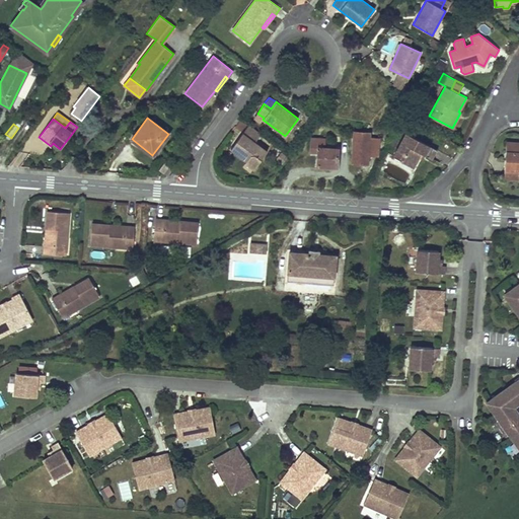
[(230,149),(254,167),(267,151),(254,142),(261,134),(248,125),(230,149)]
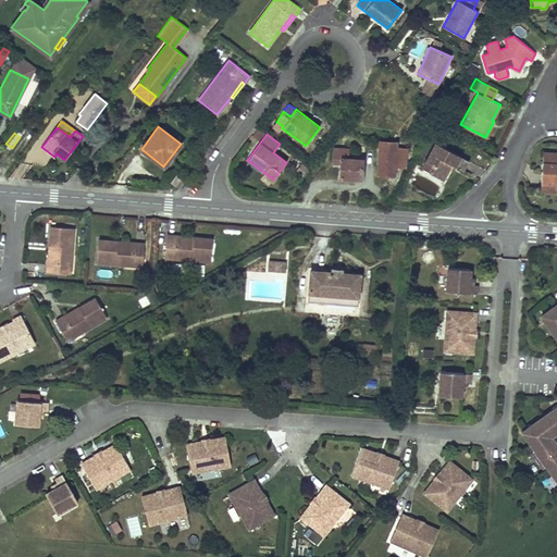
[(396,143),(380,141),(378,174),(394,175),(395,168),(396,147),(396,143)]
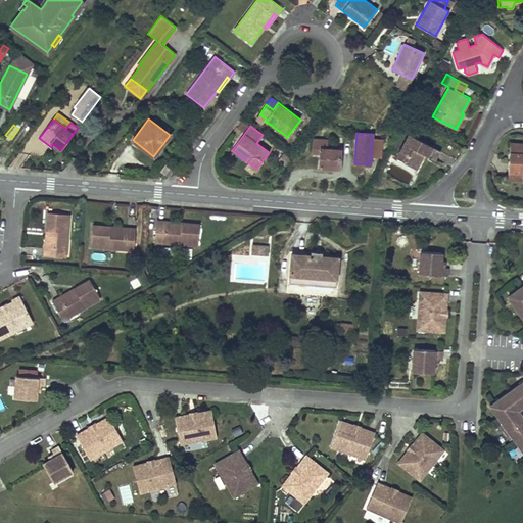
[(409,134),(396,157),(417,169),(423,158),(425,154),(427,155),(431,157),(436,148),(409,134)]
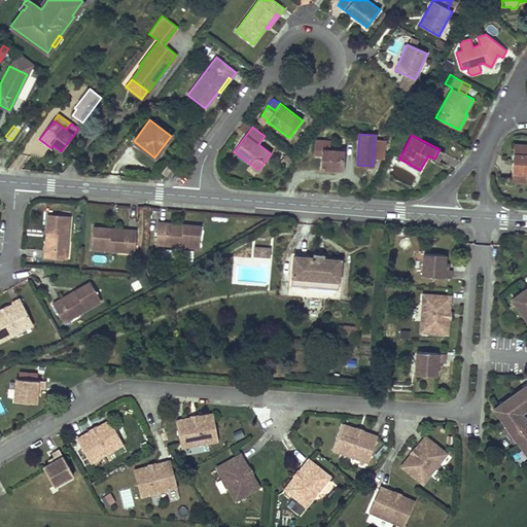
[(375,139),(374,159),(384,159),(386,140),(375,139)]
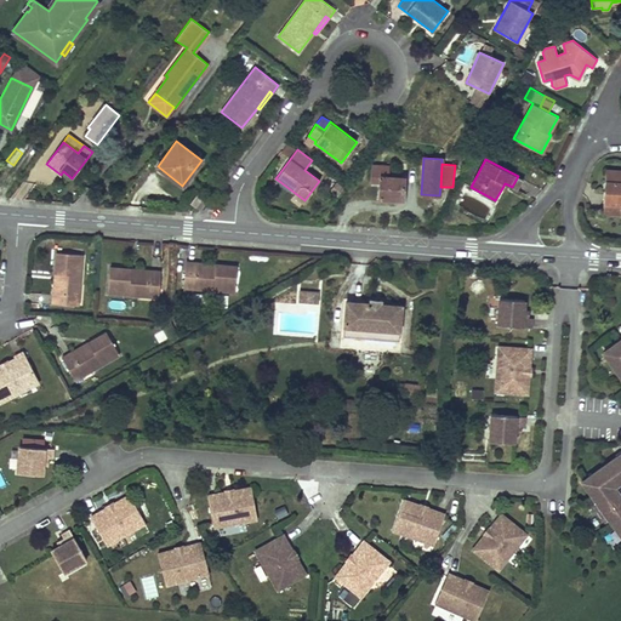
[(380,182),(380,198),(403,199),(404,177),(388,176),(389,166),(372,165),(371,181),(380,182)]
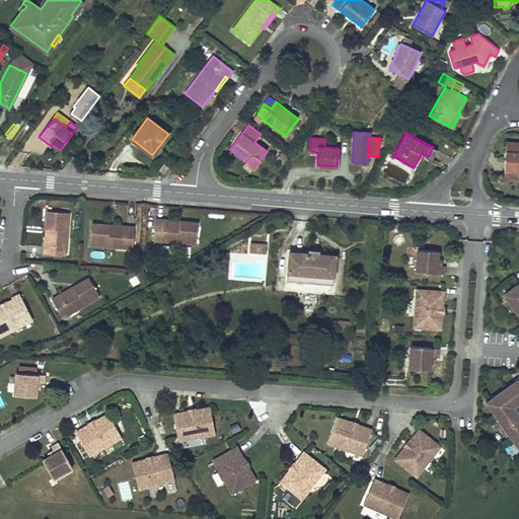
[(518,142),(506,142),(504,177),(518,177),(518,142)]
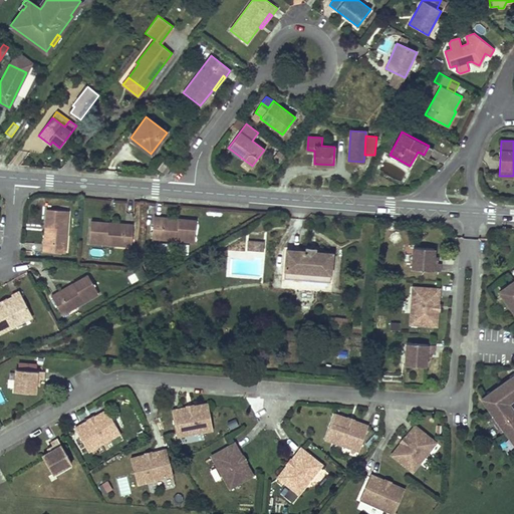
[(429,146),(424,155),(428,157),(433,148),(429,146)]
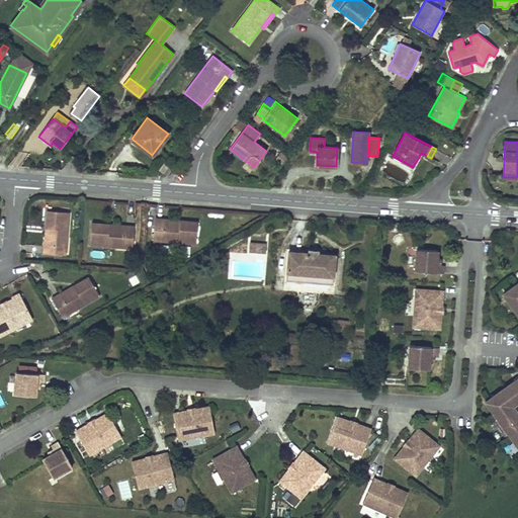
[(165,161),(159,169),(164,173),(170,164),(165,161)]
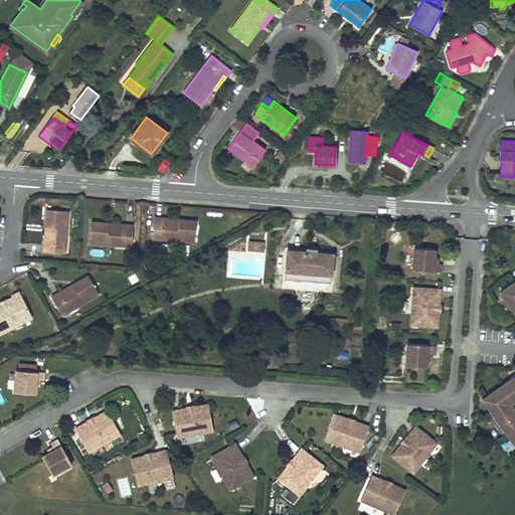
[(44,243),(43,251),(59,252),(60,244),(65,245),(68,211),(46,209),(45,227),(48,227),(47,243),(44,243)]
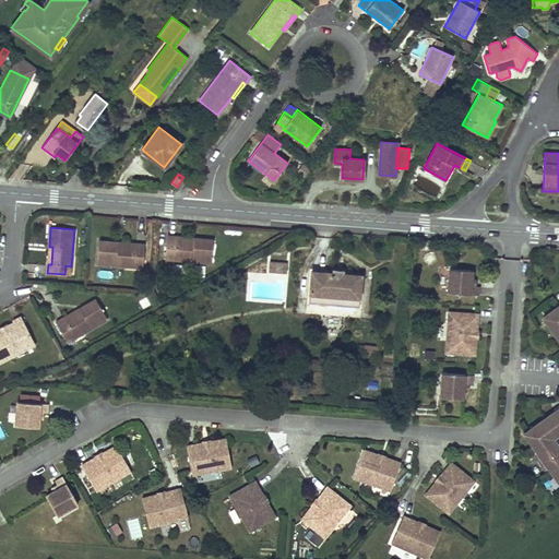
[(177,236),(167,236),(166,253),(175,254),(174,260),(211,263),(213,240),(194,238),(193,241),(176,239),(177,236)]
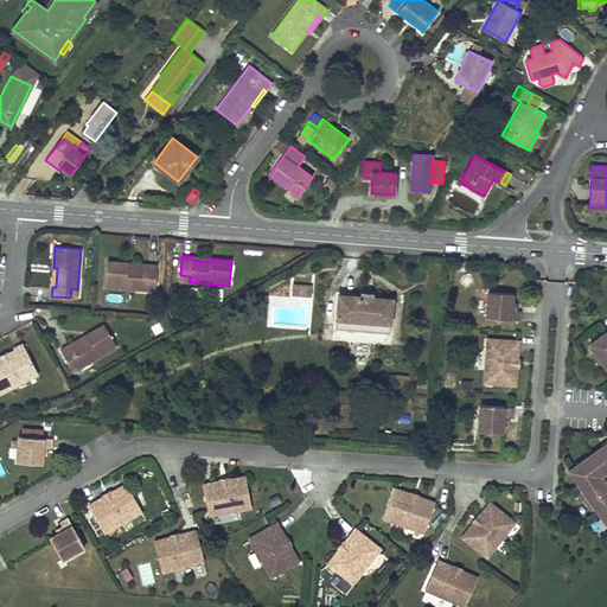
[(155,291),(157,266),(147,264),(147,268),(128,267),(128,263),(107,261),(106,280),(115,281),(115,287),(155,291)]
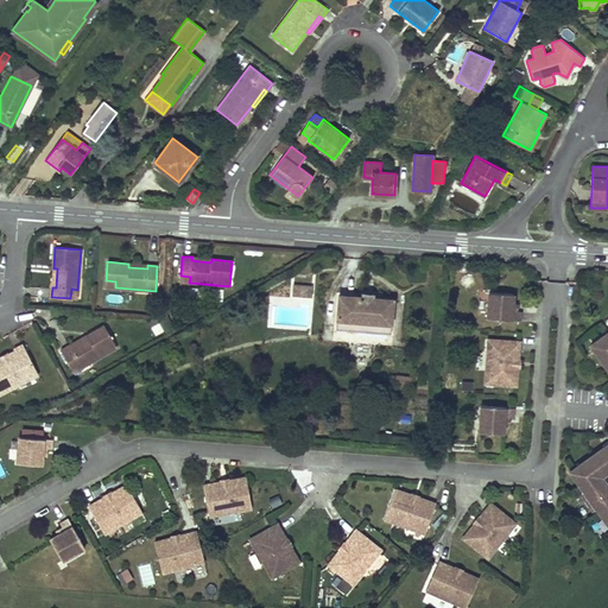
[(293,285),(293,295),(311,296),(311,286),(293,285)]
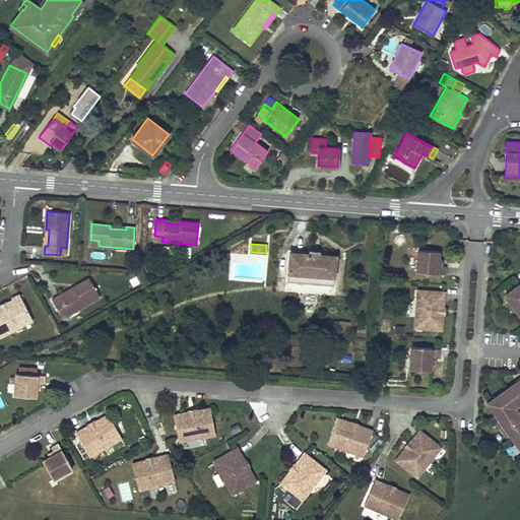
[(289,252),(287,281),(334,285),(336,256),(320,255),(320,251),(310,250),(309,254),(289,252)]
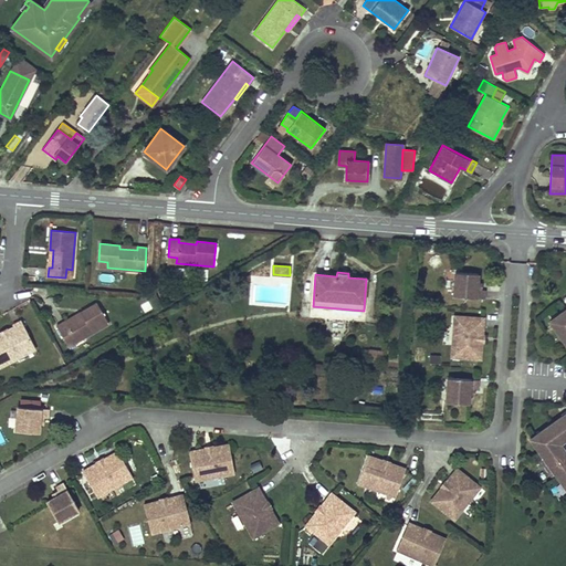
[(456,272),(453,296),(485,299),(485,290),(481,290),(477,290),(478,283),(478,274),(456,272)]
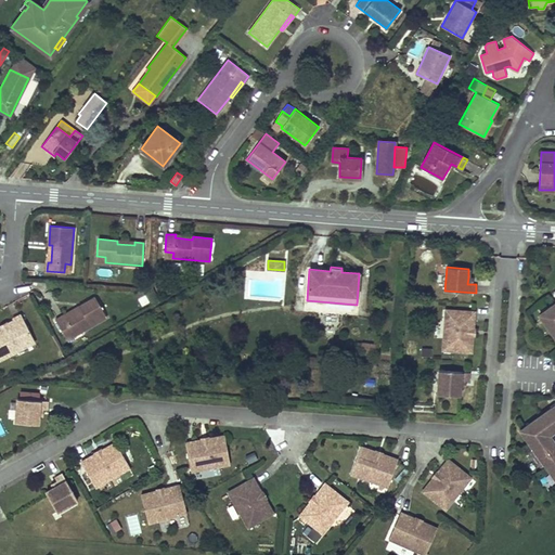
[(63,314),(55,320),(64,335),(72,331),(75,335),(106,317),(95,297),(78,307),(80,309),(65,318),(63,314)]
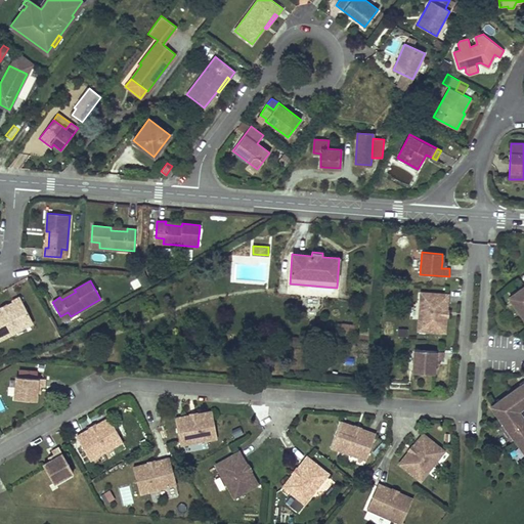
[(129,282),(114,287),(117,295),(131,291),(129,282)]
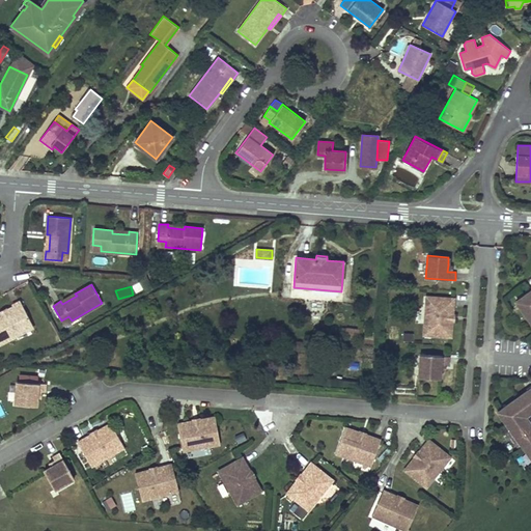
[(526,298),(518,304),(530,323),(530,289),(524,295),(526,298)]
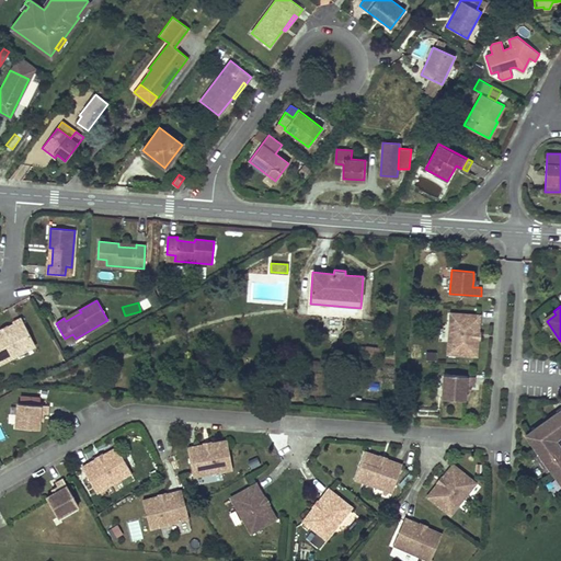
[(64,318),(66,321),(81,312),(79,310),(64,318)]
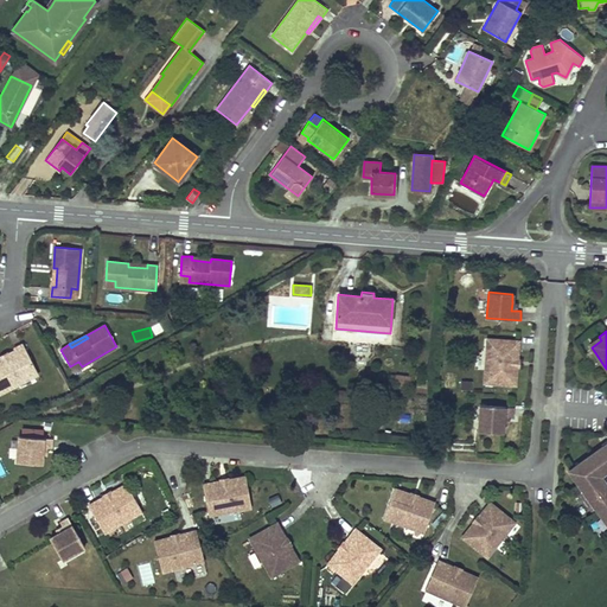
[(599,337),(589,344),(592,347),(601,340),(599,337)]
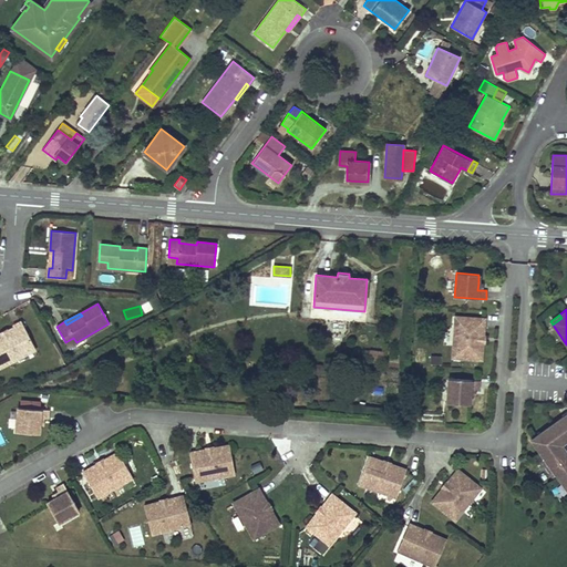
[(455,317),(452,358),(482,360),(482,350),(478,350),(481,328),(484,328),(484,319),(455,317)]
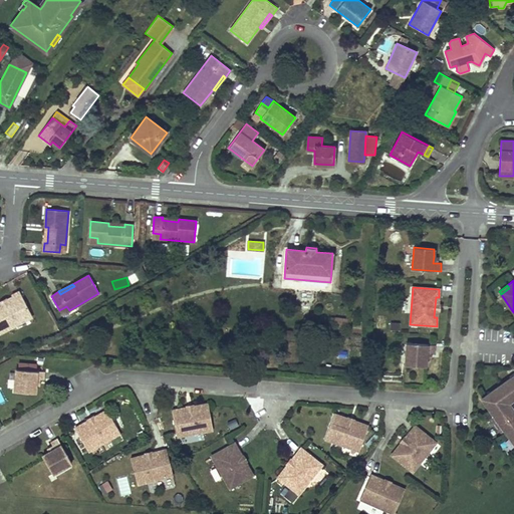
[(19,291),(11,295),(12,296),(14,299),(25,320),(32,316),(19,291)]
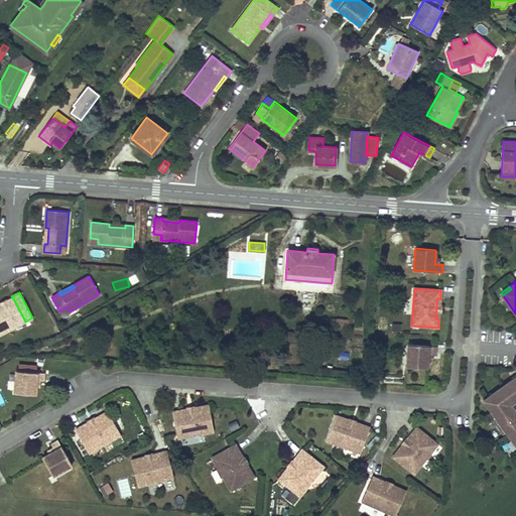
[(0,303),(0,307),(14,300),(12,297),(0,303)]
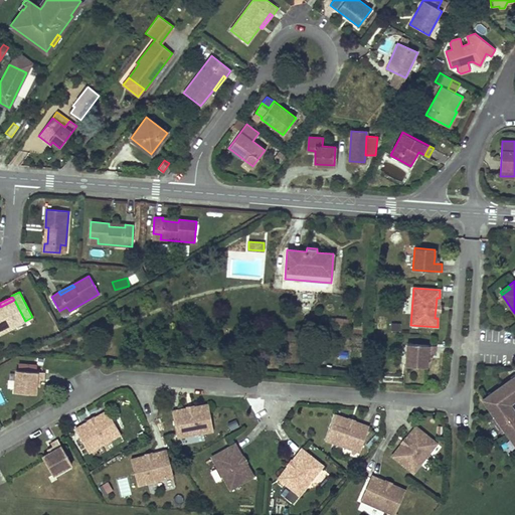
[(0,333),(25,321),(14,300),(0,307),(0,333)]
